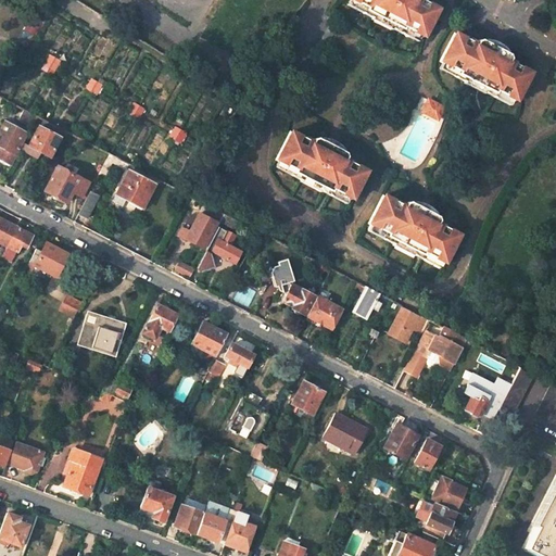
[(367,7),(354,0),(348,0),(346,5),(370,17),(369,19),(393,30),(393,29),(418,41),(421,35),(404,25),(403,28),(365,10),(367,7)]
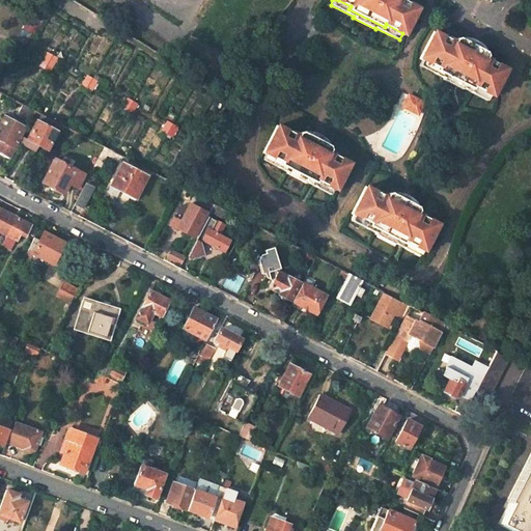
[(338,0),(351,6),(348,9),(385,27),(386,24),(402,33),(404,34),(418,7),(403,0),(338,0)]
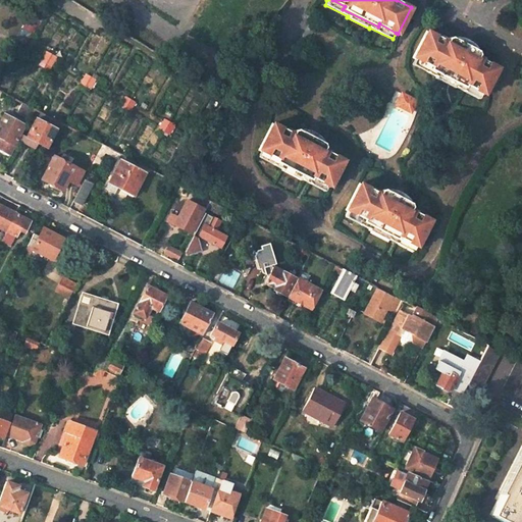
[(447,41),(426,31),(413,57),(415,58),(431,66),(429,68),(464,87),(466,84),(482,93),(484,94),(498,67),(477,57),(478,55),(478,53),(477,52),(477,51),(451,38),(450,38),(448,39),(447,41)]
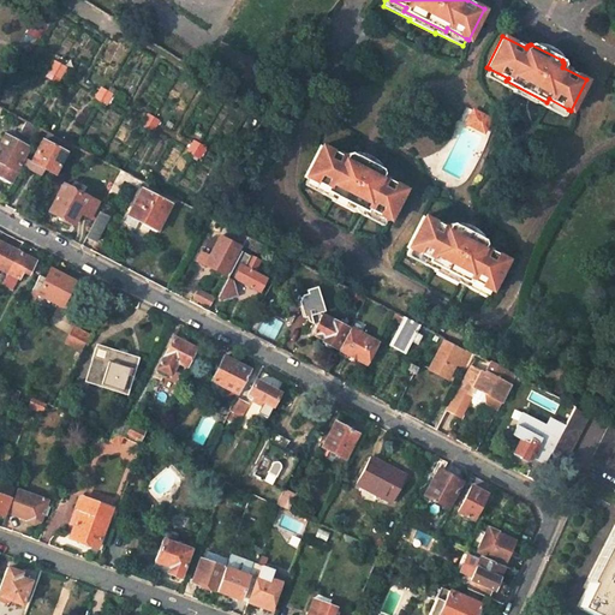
[(66,67),(55,60),(49,72),(60,78),(66,67)]
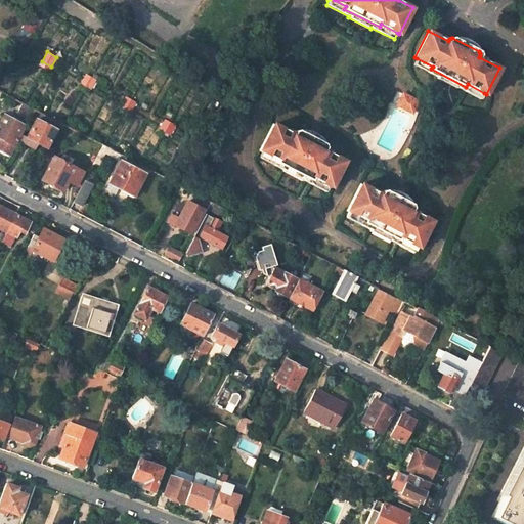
[(433,67),(417,58),(413,64),(436,77),(435,78),(456,89),(457,88),(480,99),(484,93),(468,84),(466,87),(431,69),(433,67)]
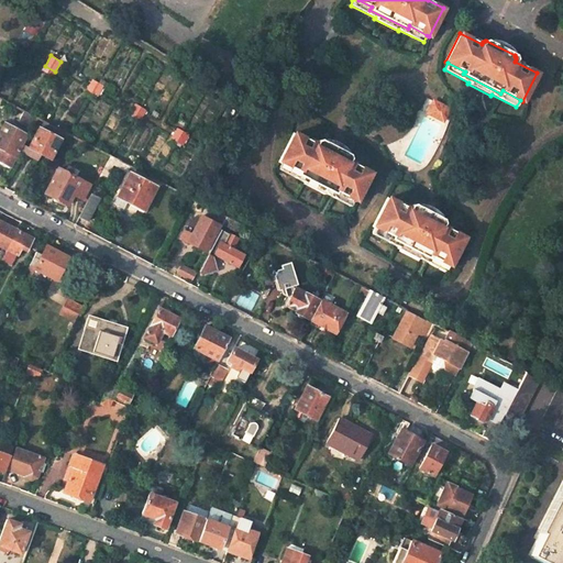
[(102,86),(92,80),(87,90),(97,96),(102,86)]
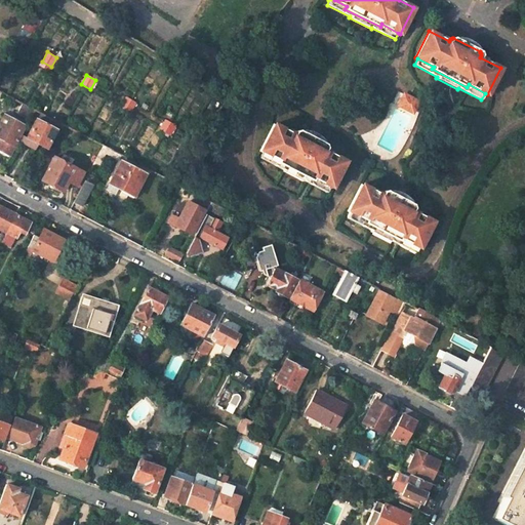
[(404,91),(397,106),(414,115),(418,107),(418,106),(418,105),(418,103),(418,102),(418,101),(417,99),(416,98),(404,91)]
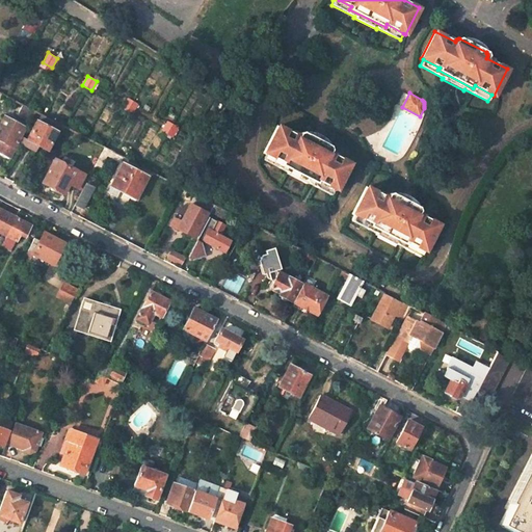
[(137,104),(128,99),(123,108),(132,113),(137,104)]
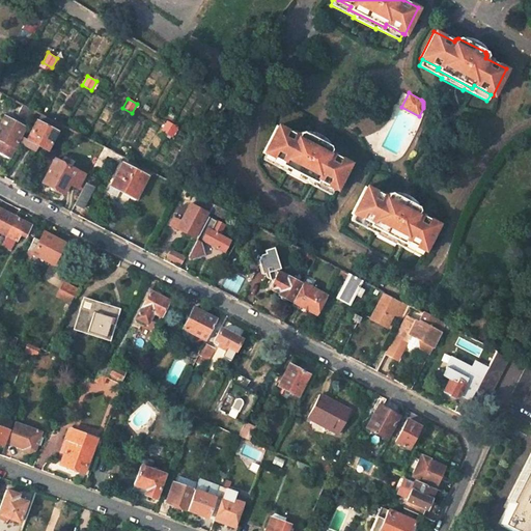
[(34,110),(22,104),(17,114),(29,120),(34,110)]
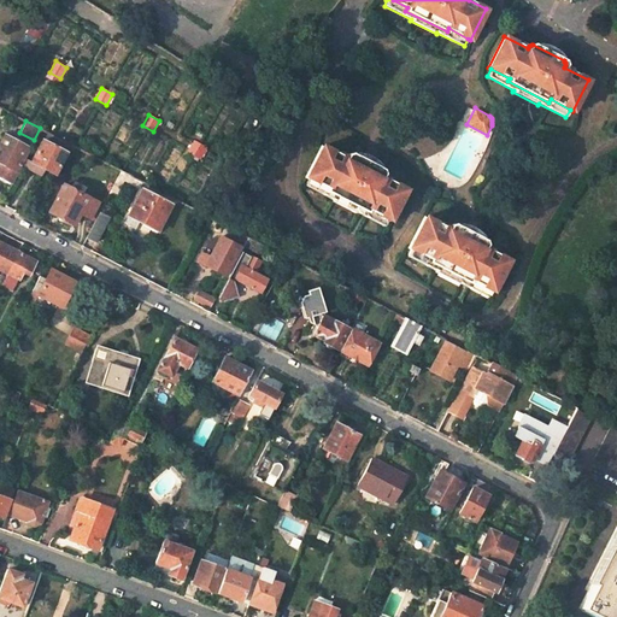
[(16,170),(28,147),(4,134),(0,141),(0,162),(3,163),(0,166),(0,177),(12,183),(18,171),(16,170)]
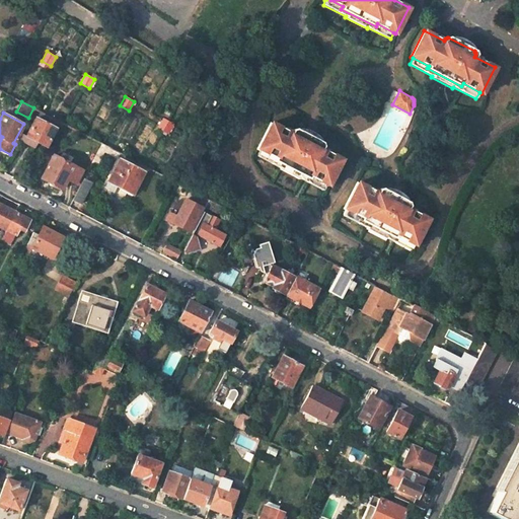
[(39,120),(50,126),(51,124),(54,118),(43,113),(39,120)]
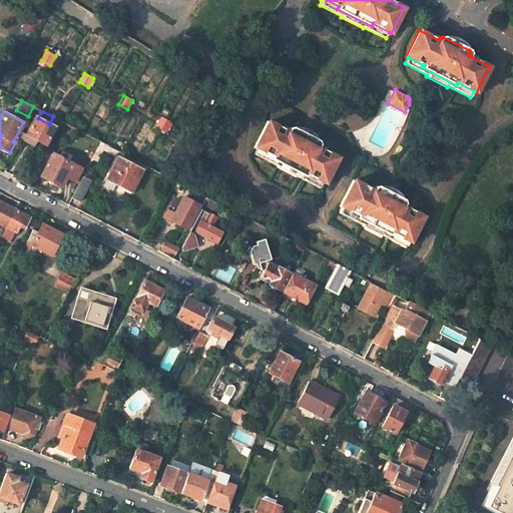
[(38,118),(34,116),(24,133),(37,140),(44,144),(53,126),(49,124),(38,118)]
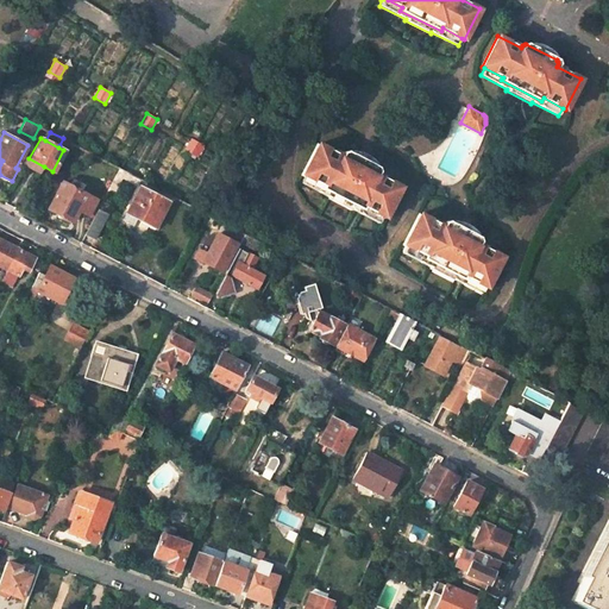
[(75,144),(63,138),(60,145),(71,151),(75,144)]
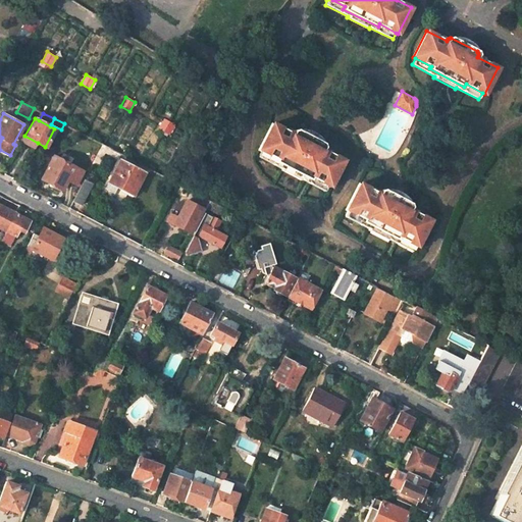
[(174,124),(165,119),(159,128),(168,134),(174,124)]
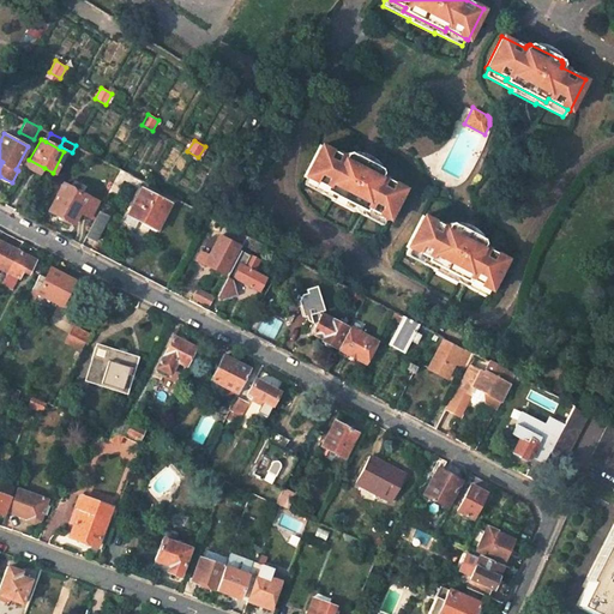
[(344,156),(320,144),(305,175),(307,176),(326,186),(324,190),(365,210),(367,208),(386,217),(389,218),(404,188),(379,175),(380,175),(381,174),(381,173),(381,172),(381,170),(380,169),(349,152),(348,152),(347,154),(345,154),(345,155),(344,156)]
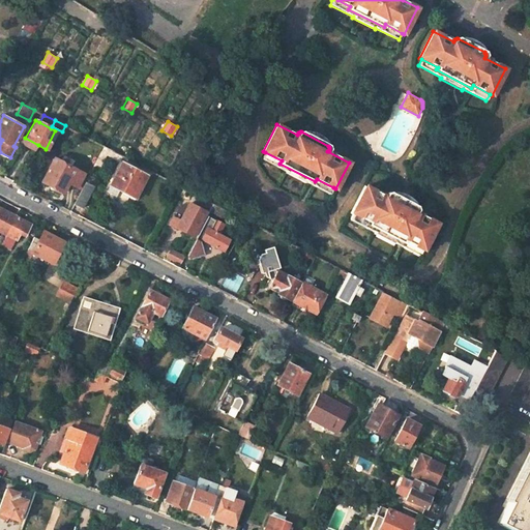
[(72,129),(67,126),(64,133),(69,136),(72,129)]
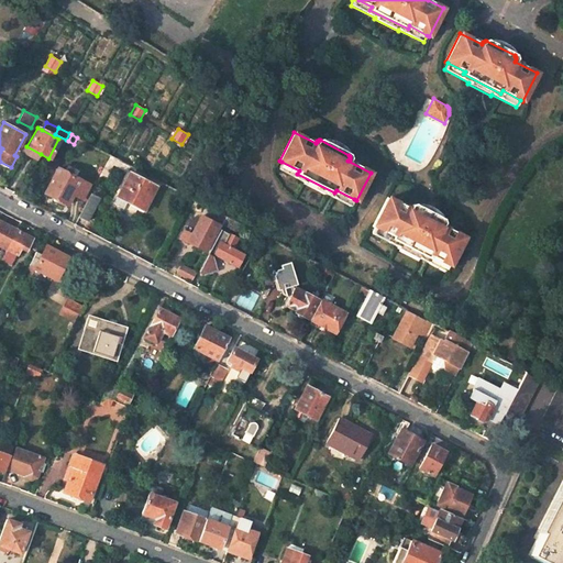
[(41,154),(26,146),(22,145),(20,151),(37,159),(41,154)]
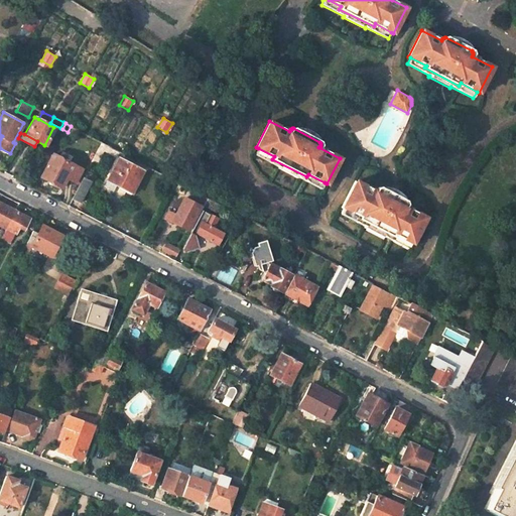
[(120,151),(102,142),(92,161),(97,164),(104,150),(117,157),(120,151)]
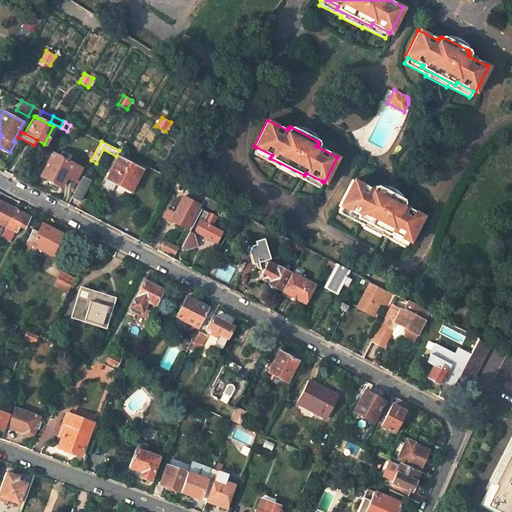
[(272,155),(256,147),(253,154),(275,165),(274,166),(295,178),(296,176),(318,188),(322,181),(306,173),(304,175),(270,158),(272,155)]
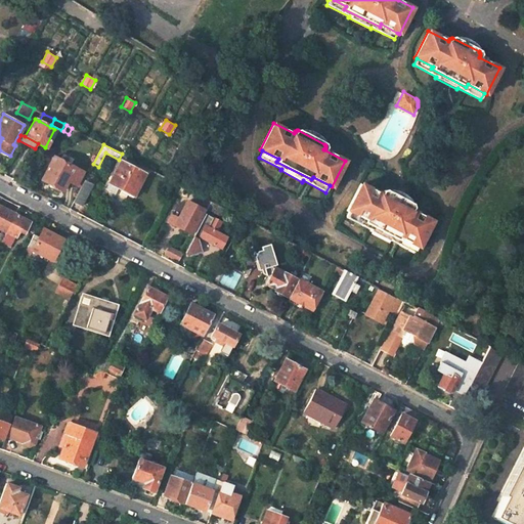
[(83,172),(53,157),(41,180),(62,190),(68,181),(76,185),(83,172)]
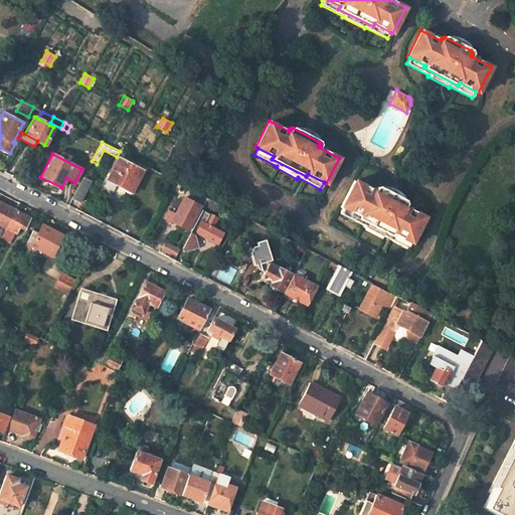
[(143,171),(119,158),(108,180),(104,187),(113,191),(117,184),(127,190),(126,191),(131,193),(132,192),(143,171)]
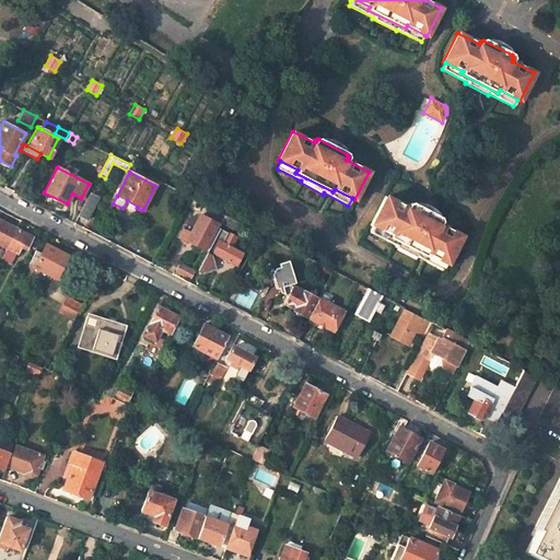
[(100,197),(91,193),(79,216),(88,220),(100,197)]
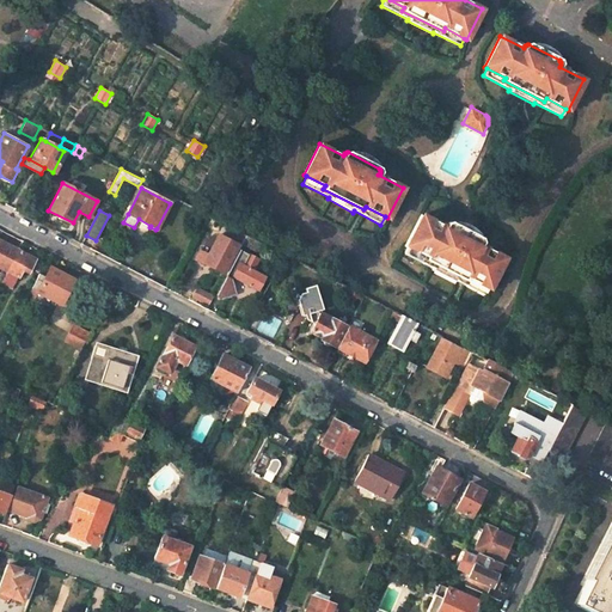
[(489,288),(505,257),(481,245),(482,243),(482,242),(482,240),(481,239),(481,238),(450,222),(448,222),(447,222),(446,224),(445,226),(421,214),(405,245),(408,246),(427,256),(426,258),(465,280),(467,276),(487,287),(489,288)]
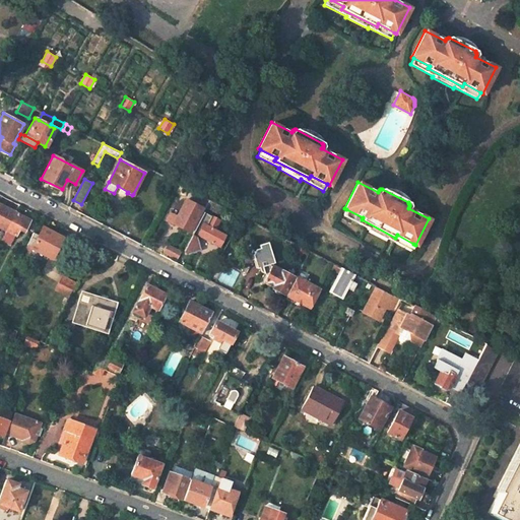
[(128,192),(118,186),(114,193),(113,196),(116,198),(102,224),(106,226),(110,229),(127,193),(128,192)]
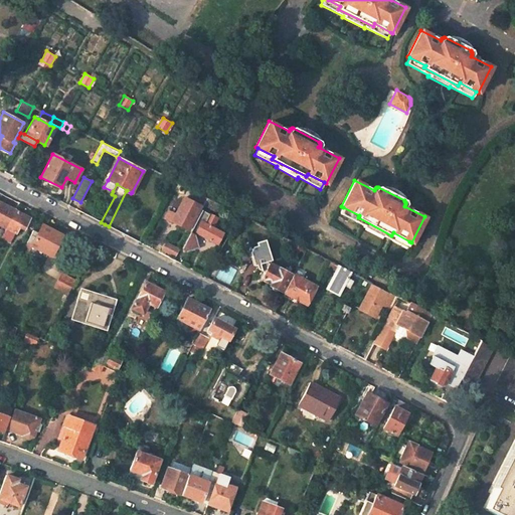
[(189,200),(200,206),(199,208),(202,209),(204,204),(208,197),(195,190),(189,200)]
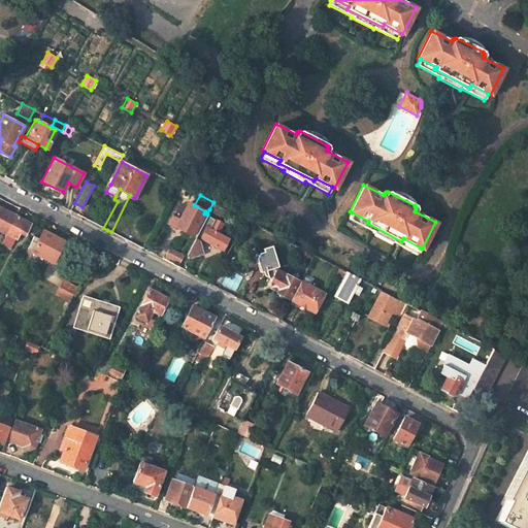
[(205,211),(188,202),(179,220),(175,227),(193,235),(205,211)]
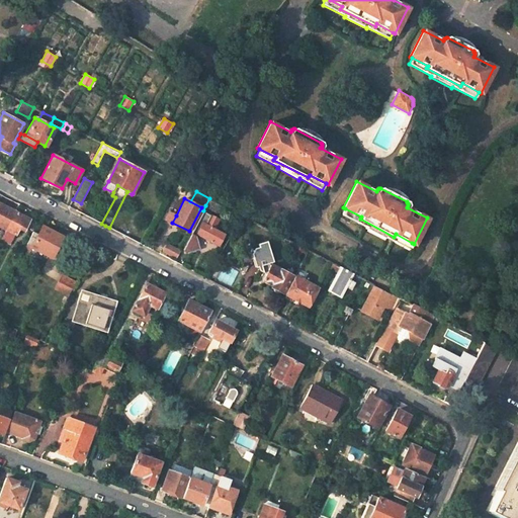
[(219,203),(209,198),(205,205),(214,210),(219,203)]
